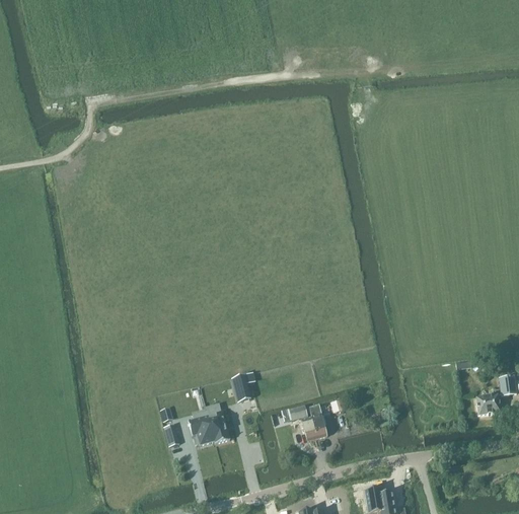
[(517,391),(514,372),(499,374),(502,393),(517,391)]
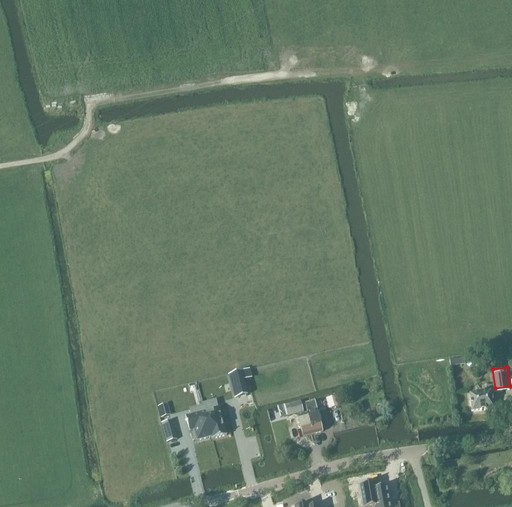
[(237,393),(247,390),(242,371),(232,373),(237,393)]
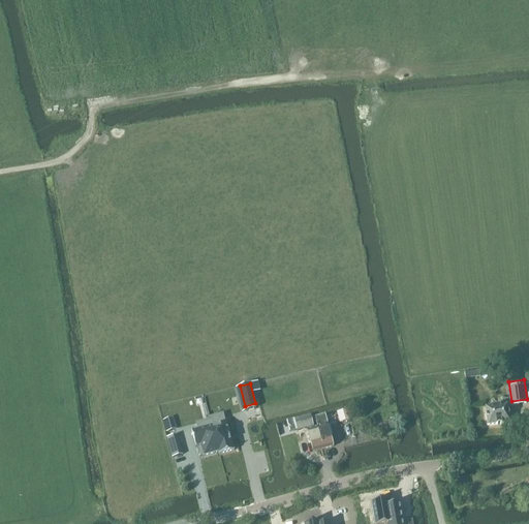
[(508,399),(485,402),(488,421),(498,420),(497,419),(499,419),(500,418),(500,419),(510,418),(508,399)]
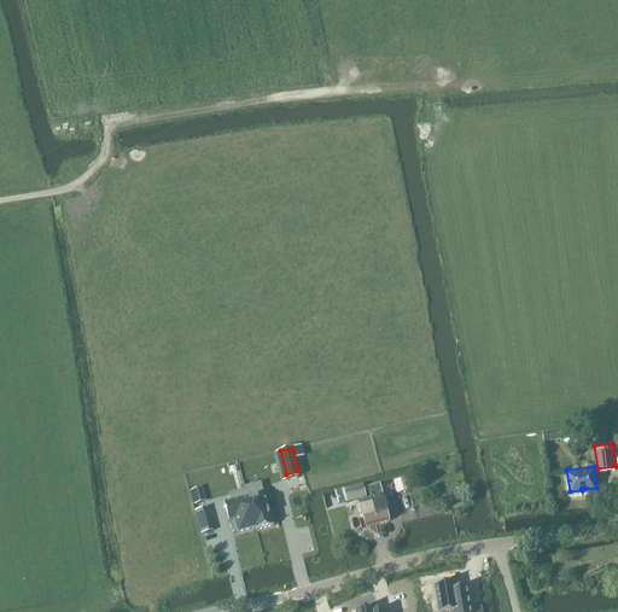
[(407,472),(395,476),(398,487),(409,484),(407,472)]
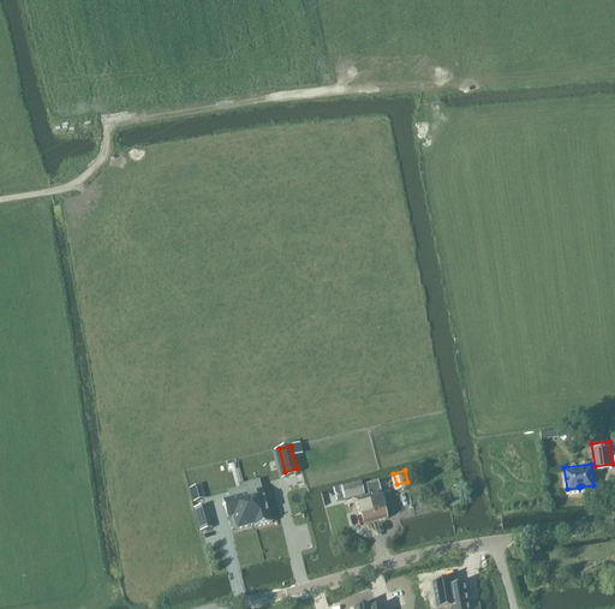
[(360,477),(344,481),(346,491),(347,495),(364,490),(360,477)]
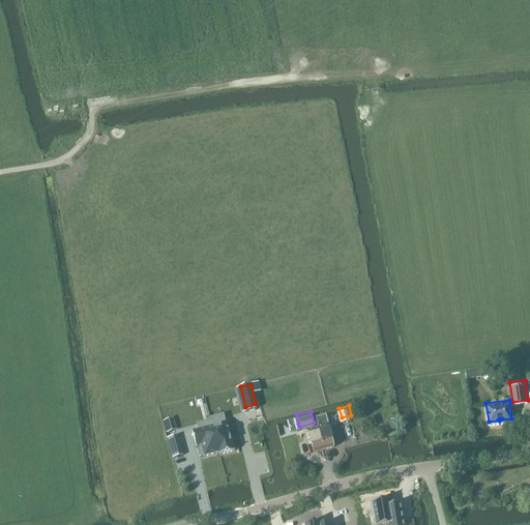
[(325,412),(315,414),(318,425),(324,446),(333,443),(325,412)]
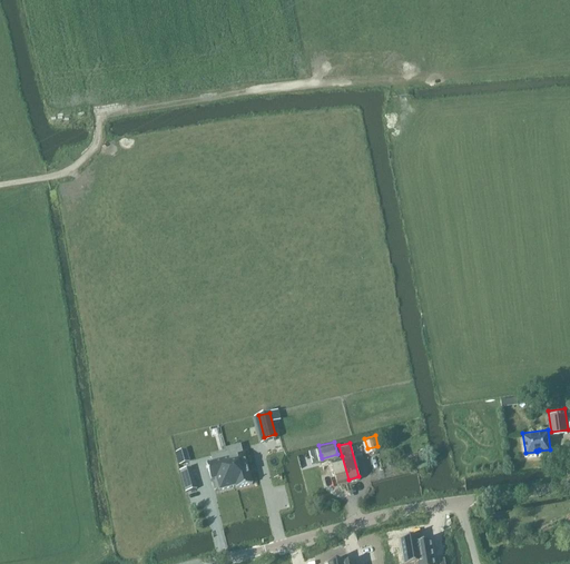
[(186,445),(176,447),(179,459),(189,457),(186,445)]
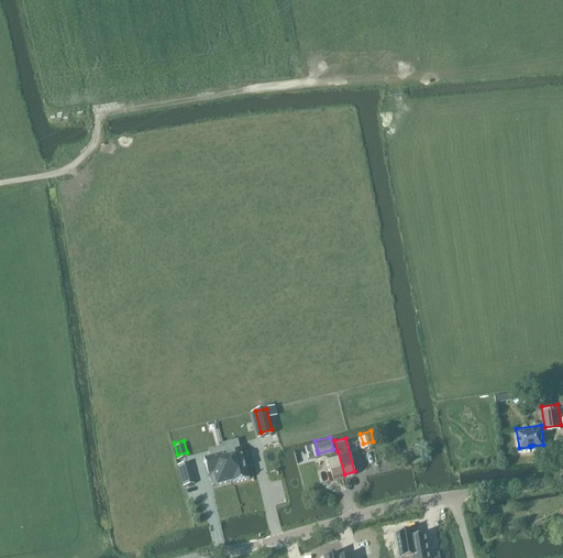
[(241,444),(240,445),(225,448),(233,477),(233,478),(233,479),(250,474),(250,473),(249,473),(241,444)]
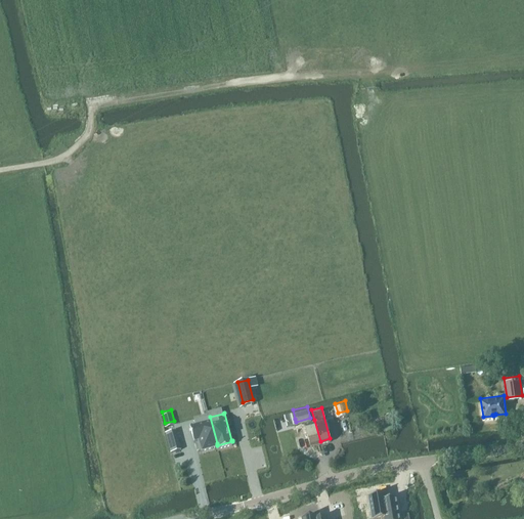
[(189,422),(193,437),(194,437),(195,437),(199,436),(202,445),(202,446),(202,447),(203,446),(217,443),(210,417),(195,421),(190,422),(189,422)]
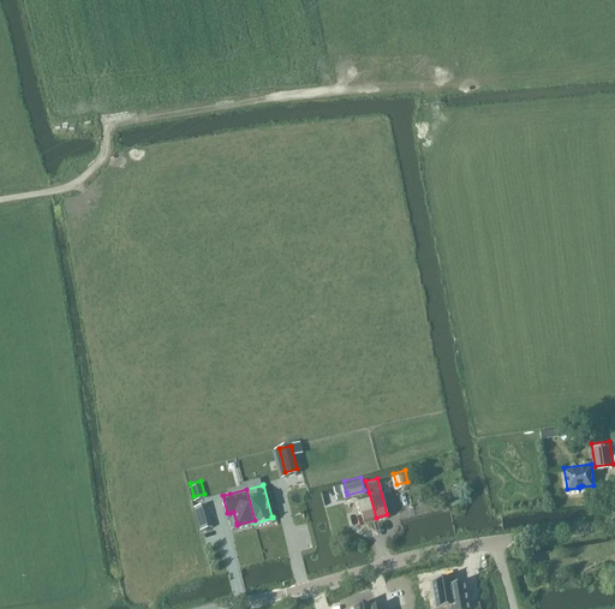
[(369,493),(357,495),(364,520),(376,518),(369,493)]
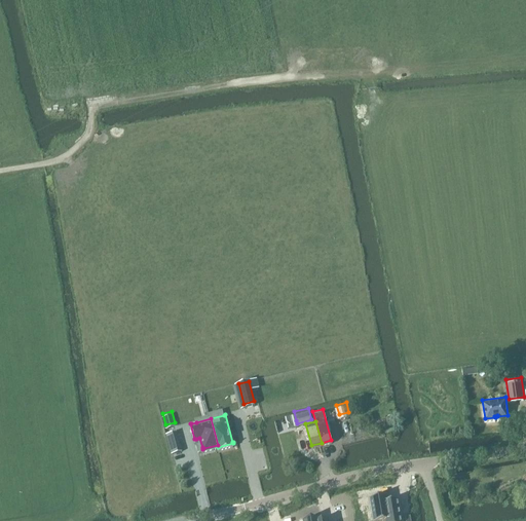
[(172,450),(181,447),(176,428),(166,431),(172,450)]
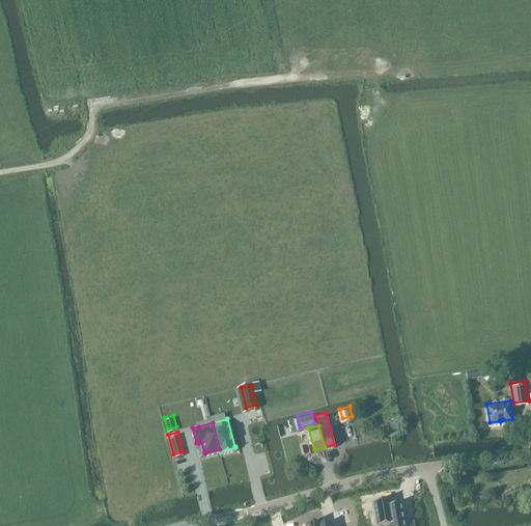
[(388,525),(406,525),(401,500),(391,502),(390,496),(371,499),(376,524),(388,522),(388,525)]
